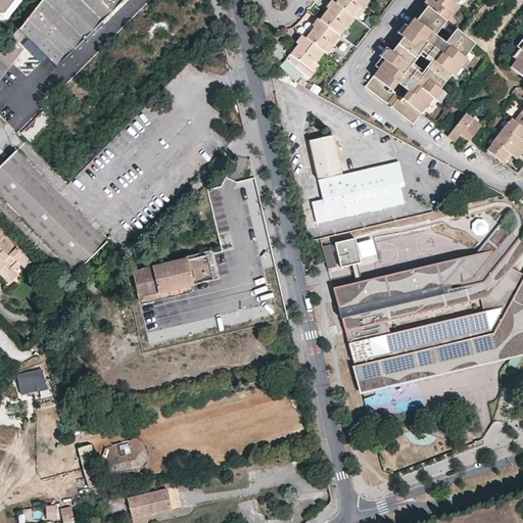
[(0,0),(0,16),(5,15),(11,6),(15,10),(21,0),(0,0)]
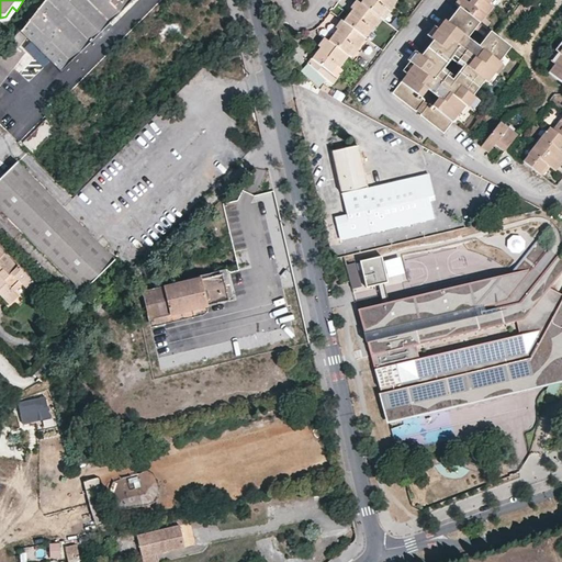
[(134,0),(44,0),(20,32),(19,31),(18,32),(10,42),(0,54),(0,80),(23,51),(22,48),(29,41),(31,44),(25,49),(35,58),(42,53),(52,63),(62,72),(134,0)]
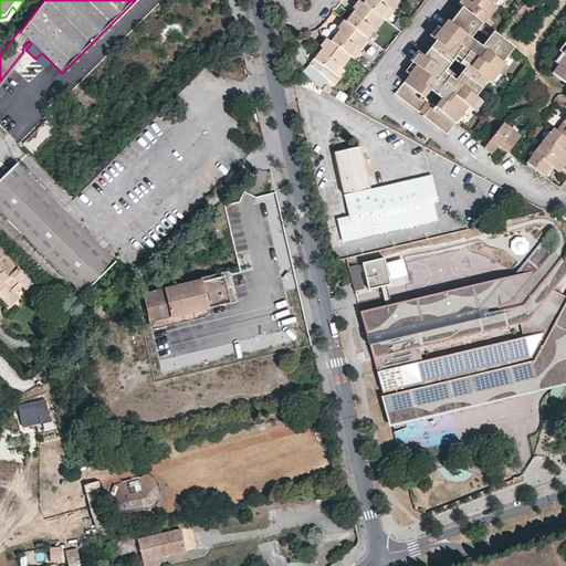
[(384,17),(364,2),(360,0),(359,0),(354,7),(357,9),(347,21),(366,34),(371,27),(375,30),(385,18),(384,17)]
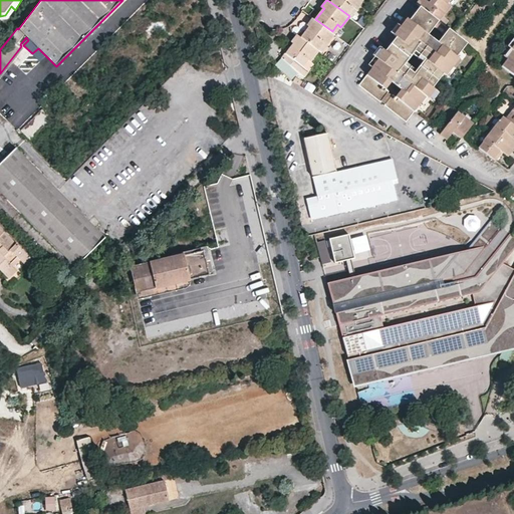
[(331,0),(330,2),(348,15),(353,8),(356,10),(363,0),(331,0)]
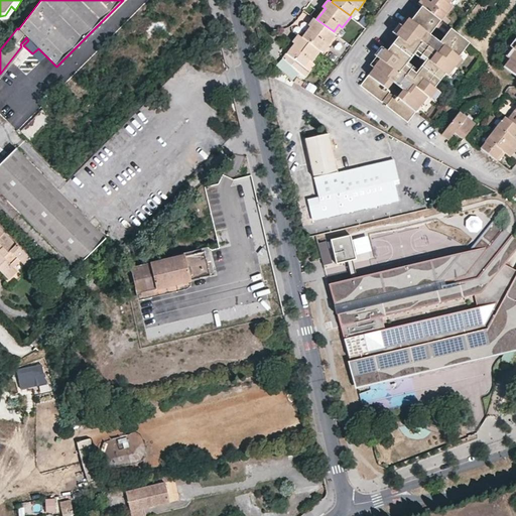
[(453,0),(420,0),(420,1),(423,3),(442,18),(455,2),(453,0)]
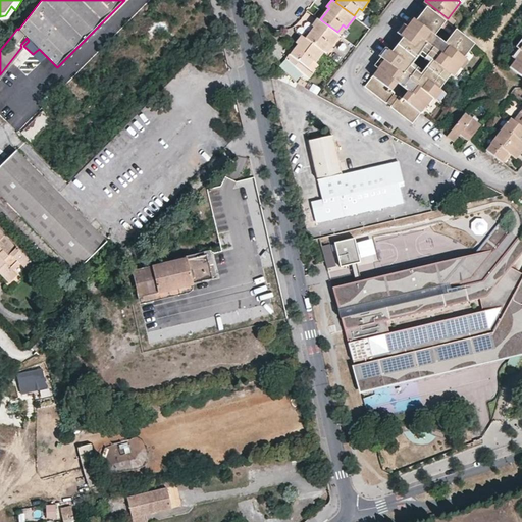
[(409,88),(402,97),(399,95),(398,97),(390,105),(389,106),(412,123),(476,41),(463,31),(457,27),(447,40),(439,48),(422,35),(428,27),(436,33),(448,18),(428,3),(416,19),(382,62),(364,86),(386,103),(386,102),(394,94),(395,92),(393,90),(400,81),(392,74),(398,66),(415,81),(409,88)]
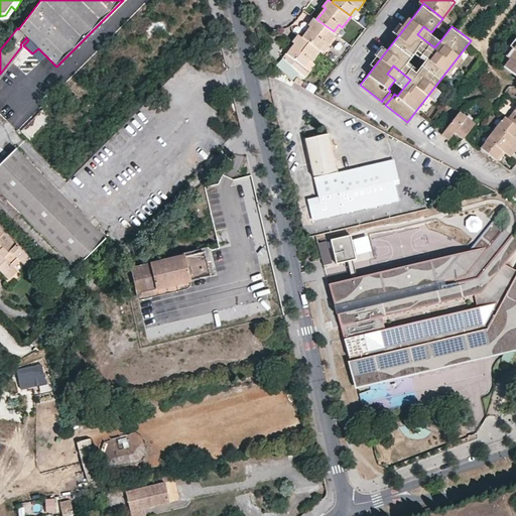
[(5,15),(0,16),(0,21),(9,18),(15,10),(11,6),(5,15)]
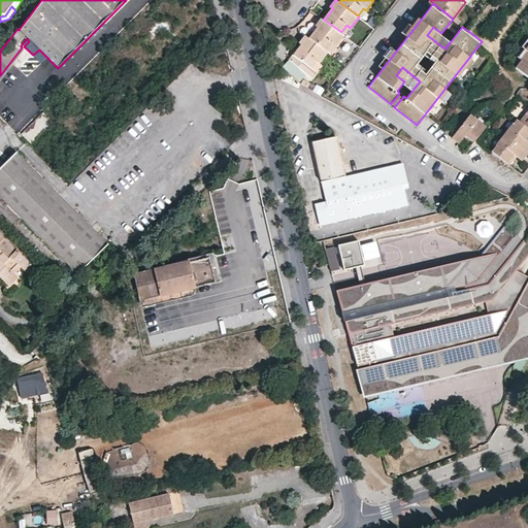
[(359,17),(361,18),(366,10),(363,8),(358,15),(359,17)]
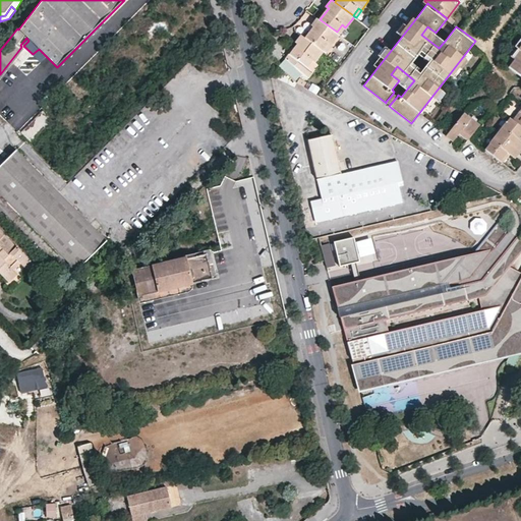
[(337,32),(320,19),(317,17),(312,23),(314,25),(306,37),(324,50),(329,44),(332,46),(340,35),(337,32)]
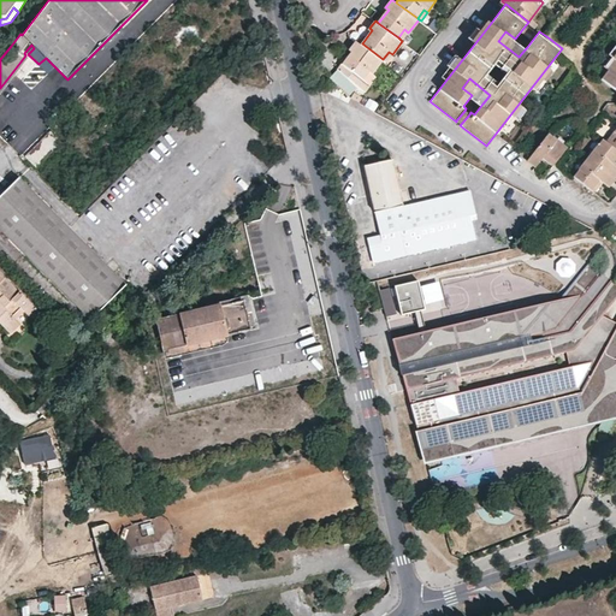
[(404,29),(398,37),(402,41),(408,33),(404,29)]
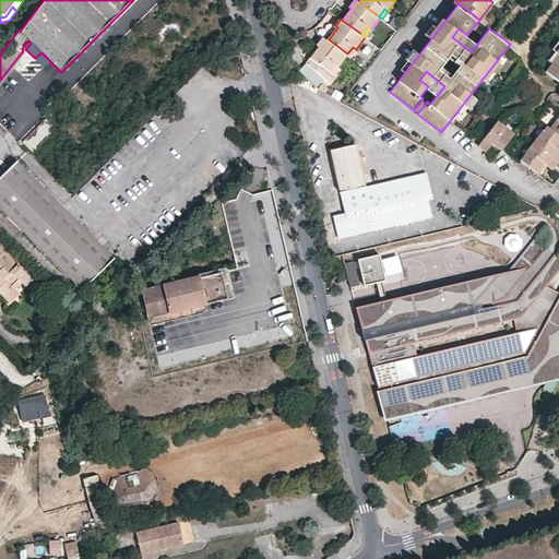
[(478,43),(467,35),(459,28),(452,37),(471,51),(478,43)]
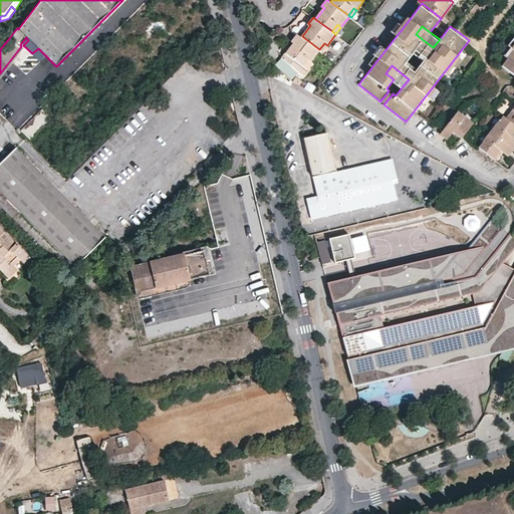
[(319,49),(302,36),(298,33),(293,40),(295,41),(283,57),(301,74),(306,76),(310,71),(306,68),(303,65),(308,59),(311,61),(320,50),(319,49)]
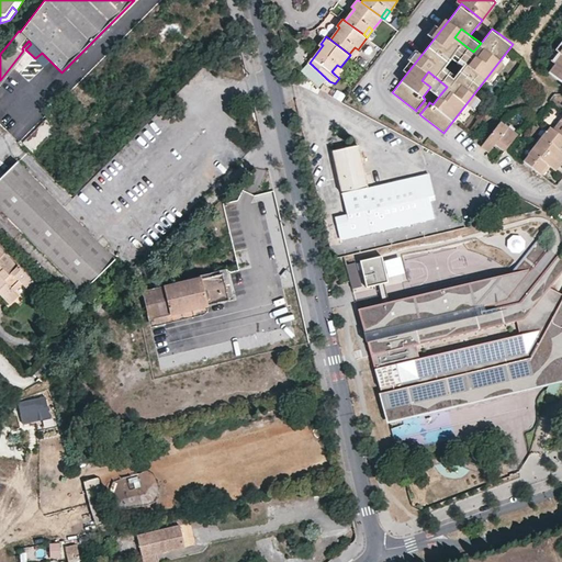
[(52,63),(42,53),(35,58),(45,68),(52,63)]
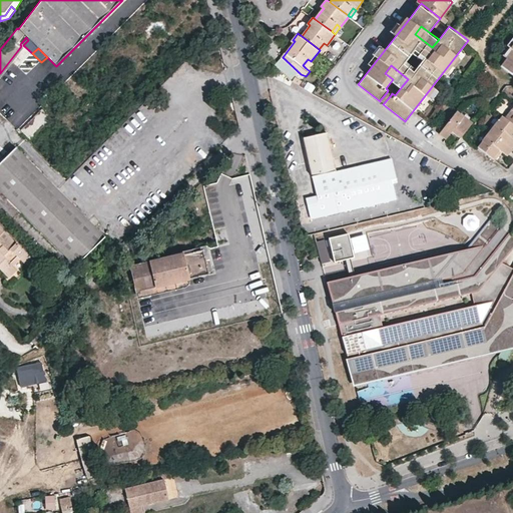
[(512,49),(501,65),(512,74),(512,49)]
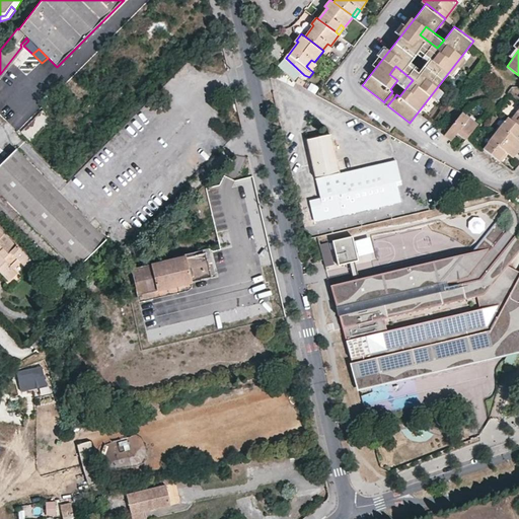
[(389,74),(397,80),(406,87),(413,80),(395,66),(389,74)]
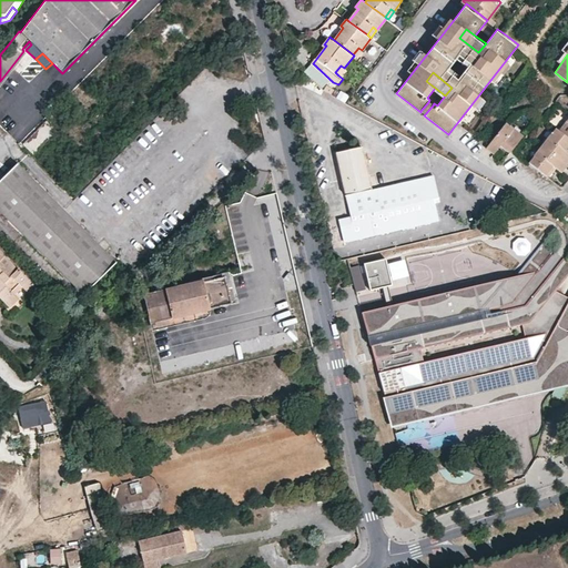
[(421,111),(425,114),(433,105),(428,102),(421,111)]
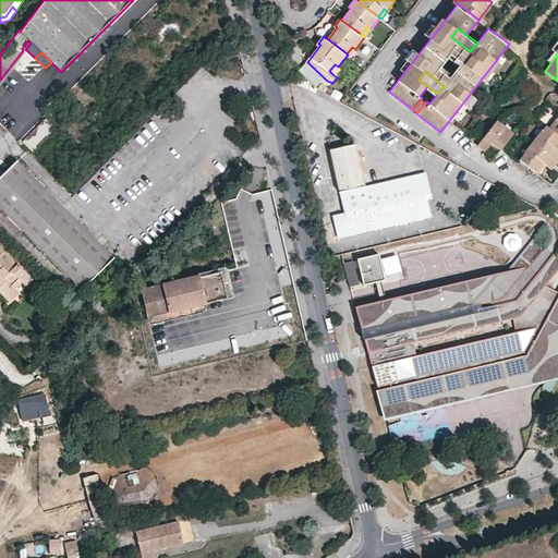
[(46,120),(22,143),(32,153),(55,130),(46,120)]
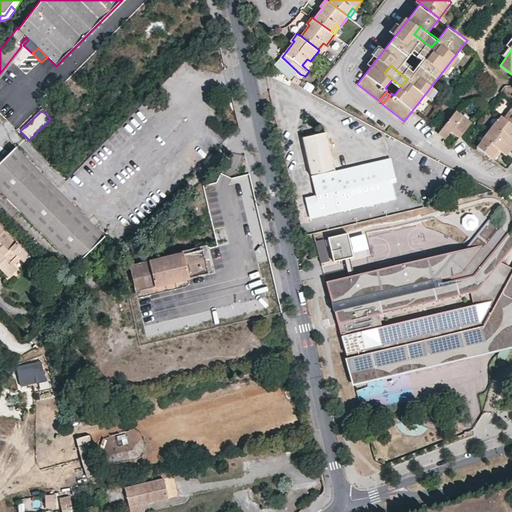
[(455,110),(438,132),(444,137),(450,131),(460,138),(472,123),(455,110)]
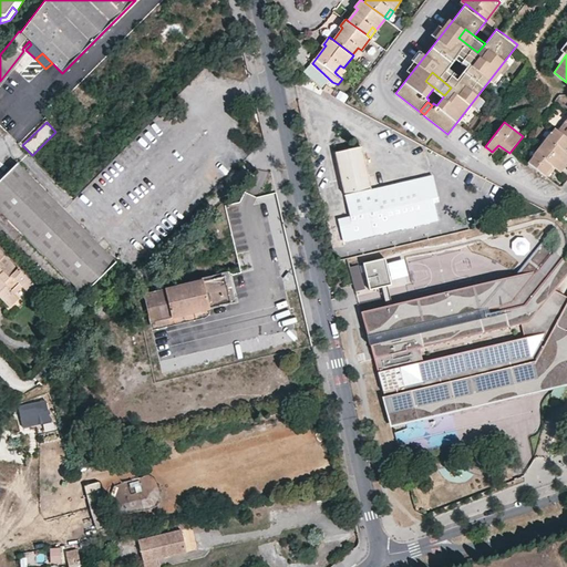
[(566,146),(566,136),(558,131),(555,129),(542,145),(566,164),(566,162),(566,152),(564,151),(566,146)]
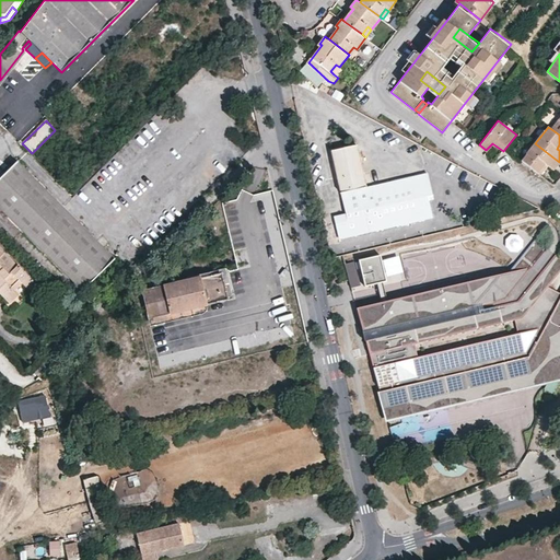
[(552,170),(559,162),(535,143),(522,160),(538,173),(545,163),(552,170)]
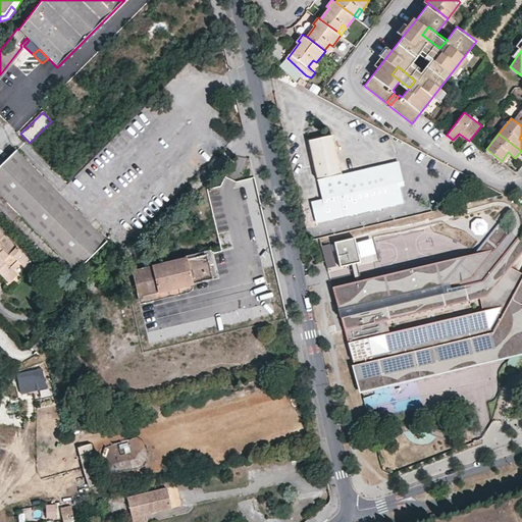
[(342,174),(332,135),(308,141),(322,201),(311,203),(316,221),(403,202),(399,183),(403,181),(399,161),(342,174)]
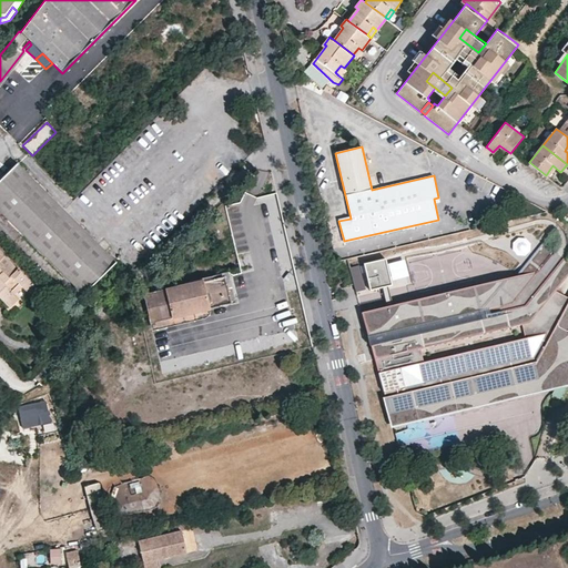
[(18,163),(0,180),(0,210),(83,295),(115,263),(18,163)]
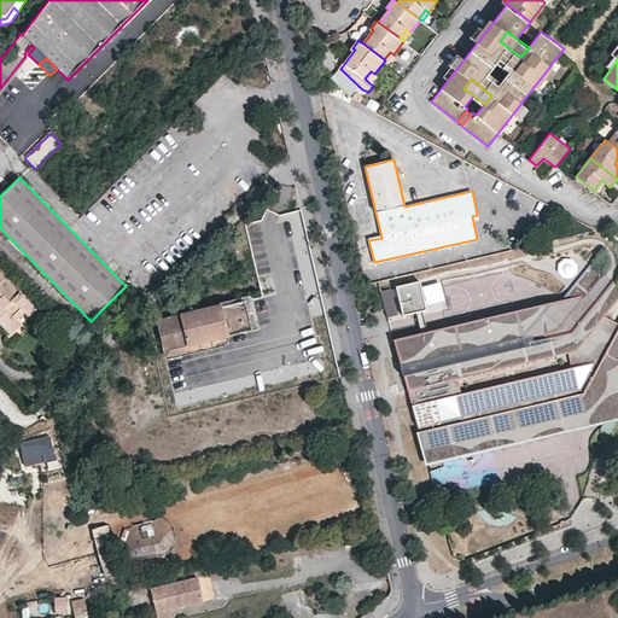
[(483,238),(477,215),(472,216),(477,239),(483,238)]
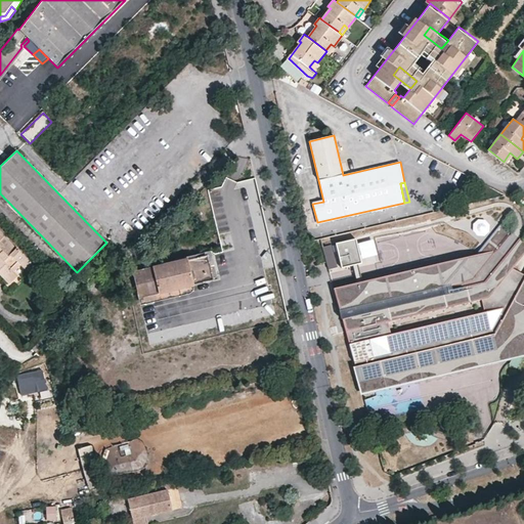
[(227,228),(220,203),(217,189),(203,193),(209,215),(212,224),(214,231),(227,228)]
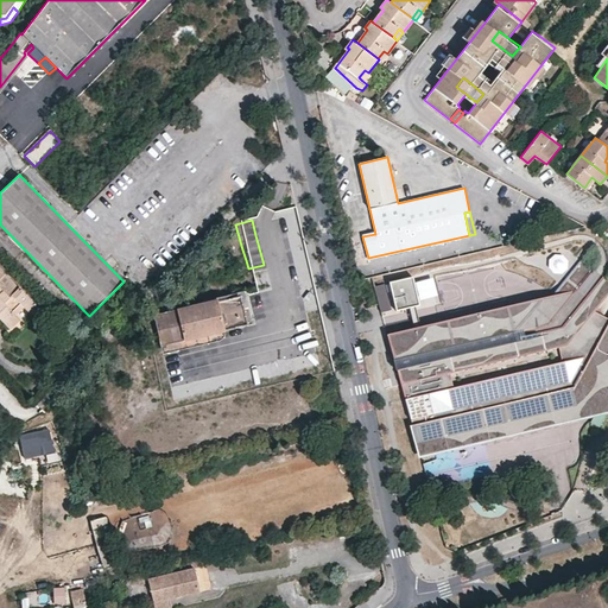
[(261,234),(255,235),(264,265),(268,264),(261,234)]
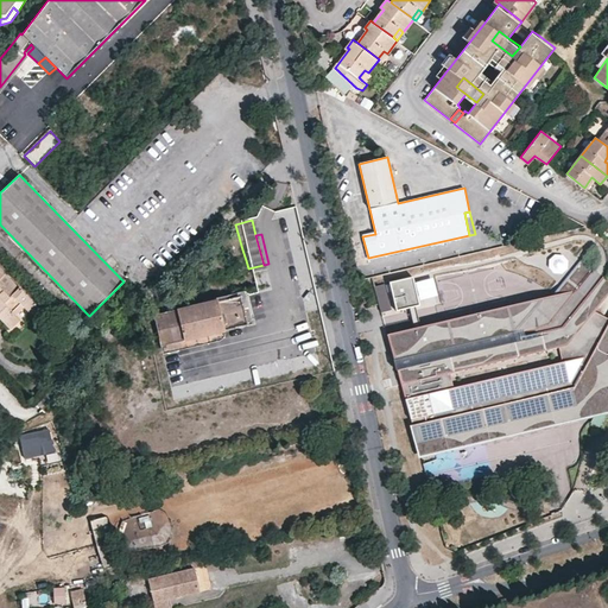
[(386,335),(416,456),(569,419),(568,416),(572,415),(569,400),(584,397),(600,405),(596,412),(594,417),(591,423),(600,428),(607,413),(607,411),(607,378),(602,375),(597,372),(607,355),(607,354),(607,320),(601,316),(607,302),(607,280),(582,259),(565,279),(587,297),(568,318),(538,325),(532,301),(386,335)]
